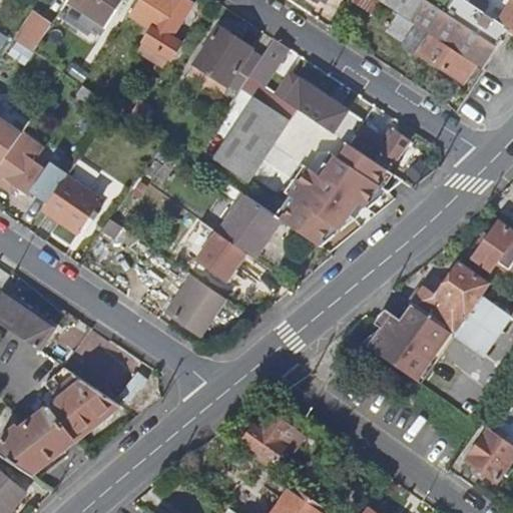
[(97,0),(116,13),(124,0),(97,0)]
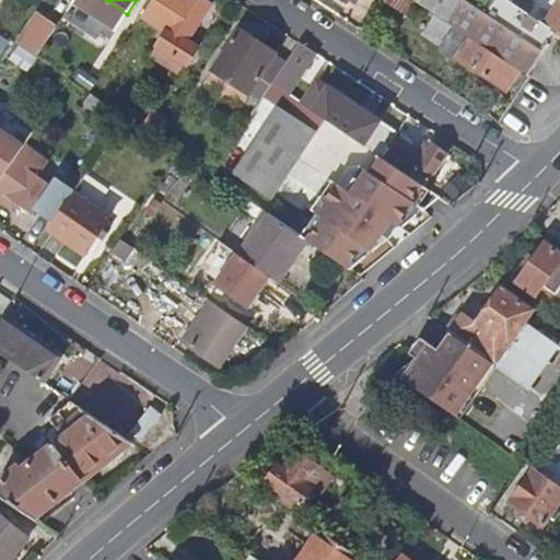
[(151,0),(141,15),(165,32),(154,47),(187,68),(198,49),(187,43),(211,6),(202,0),(151,0)]
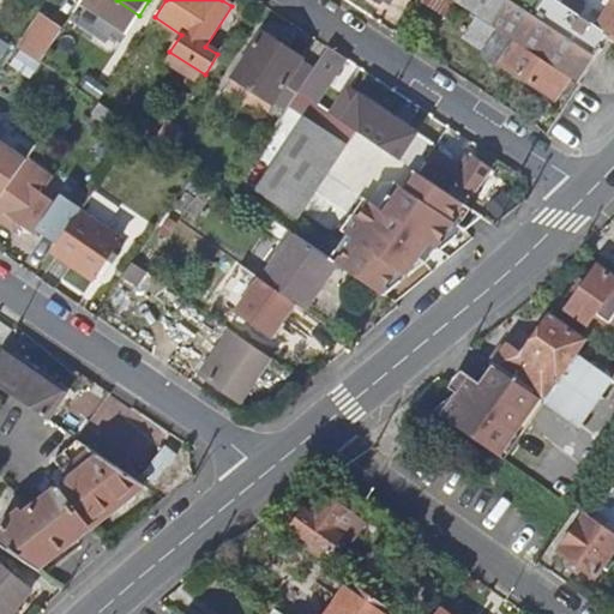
[(504,4),(505,0),(450,0),(495,29),(510,6),(504,4)]
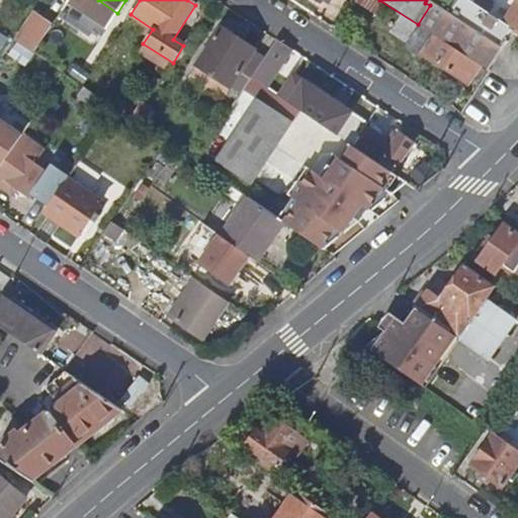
[(515,30),(466,0),(426,0),(425,3),(430,5),(418,24),(435,36),(482,66),(489,71),(504,47),(515,30)]
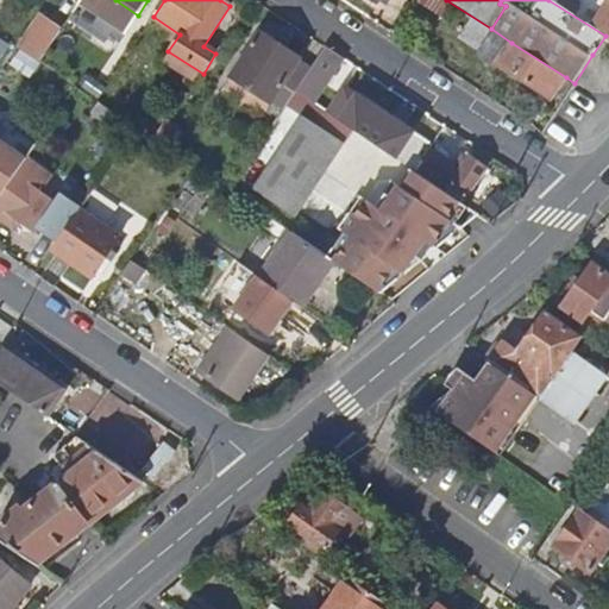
[(608,0),(548,0),(606,36),(608,38),(608,0)]
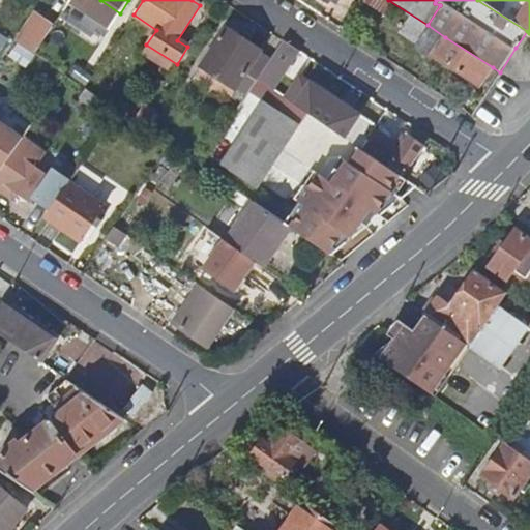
[(35,16),(17,42),(34,54),(52,27),(35,16)]
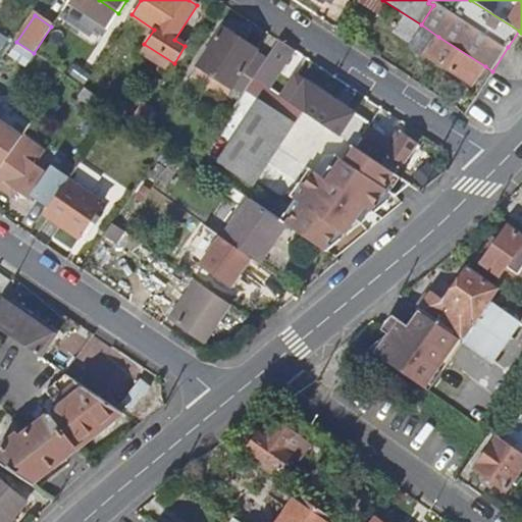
[(222,29),(197,66),(232,89),(242,74),(257,51),(222,29)]
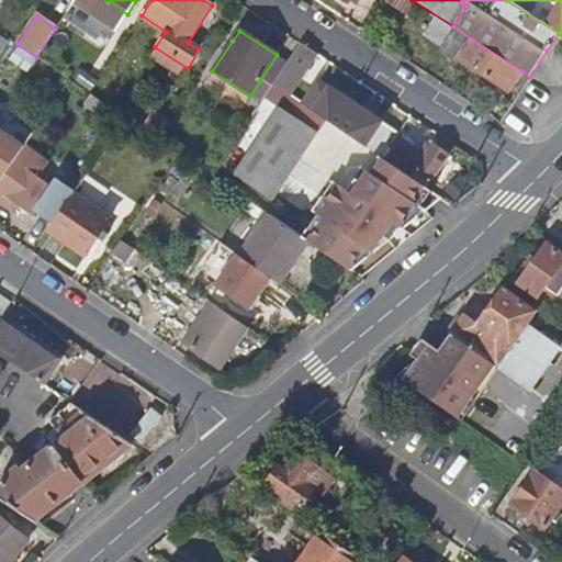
[(460,58),(503,87),(508,79),(515,82),(523,71),(472,40),(460,58)]
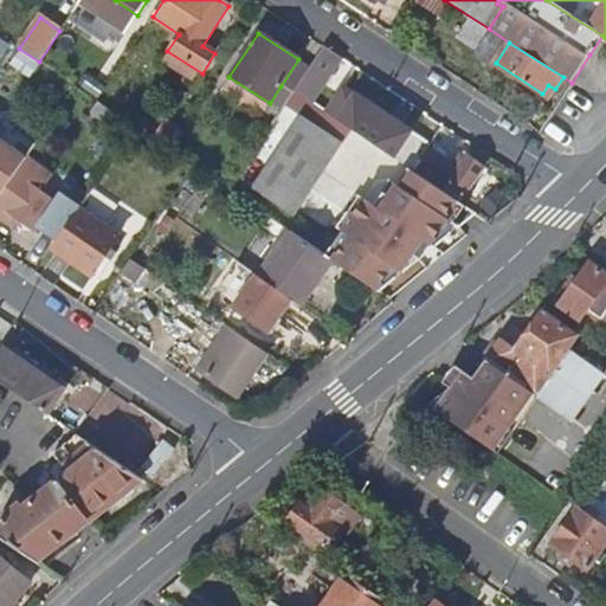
[(310,68),(295,91),(310,103),(340,58),(323,47),(310,68)]
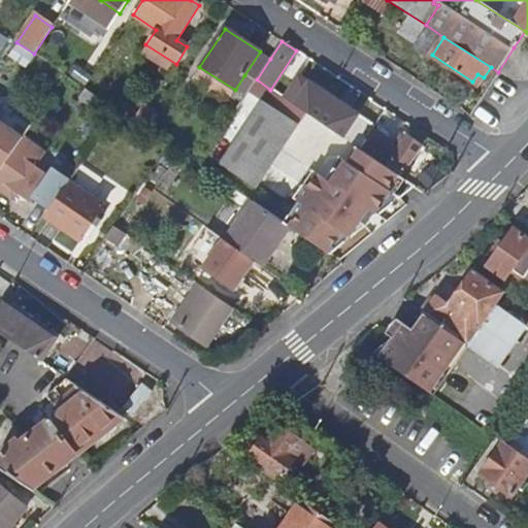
[(260,52),(244,75),(255,81),(257,79),(270,59),(260,52)]
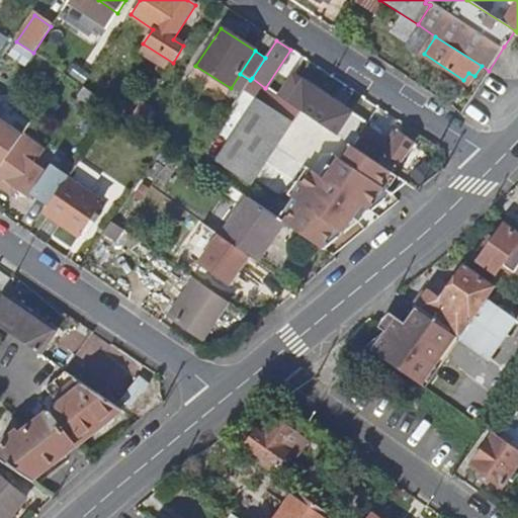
[(279,97),(353,146),(364,128),(367,124),(292,76),(279,97)]
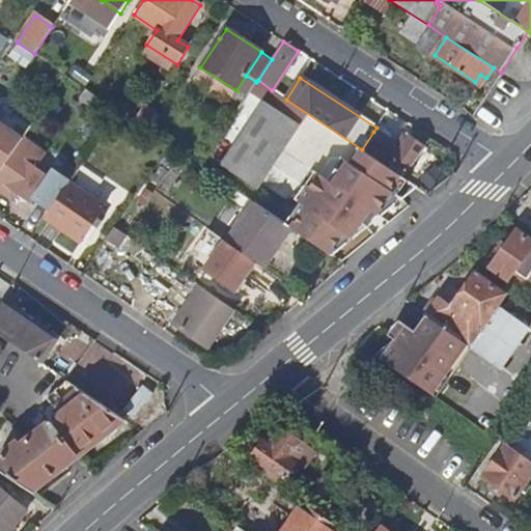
[(0,172),(1,171),(22,139),(0,124),(0,172)]
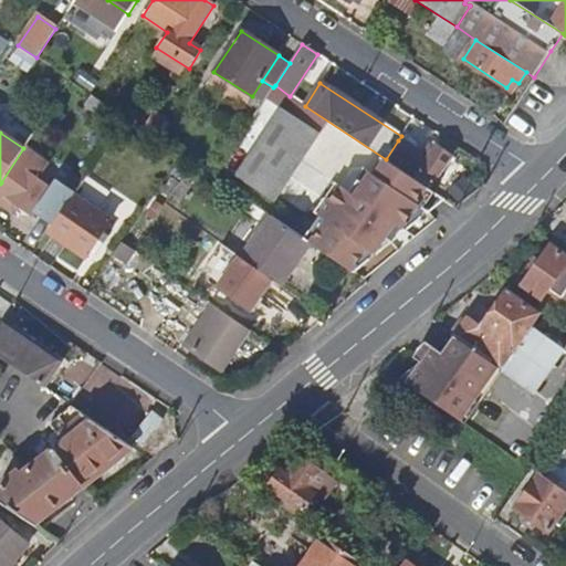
[(398,140),(386,159),(387,160),(415,179),(420,171),(416,168),(423,156),(398,140)]
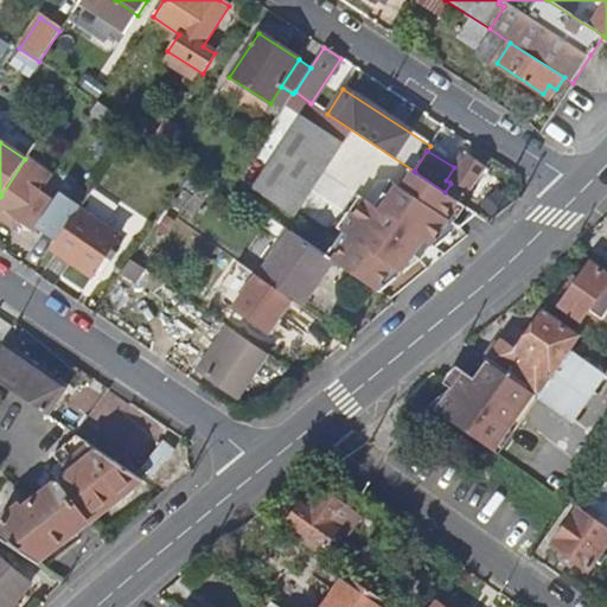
[(0,197),(0,218),(5,223),(10,216),(34,232),(42,222),(62,235),(78,210),(82,204),(48,180),(50,177),(40,171),(43,166),(27,155),(25,159),(1,196),(0,197)]
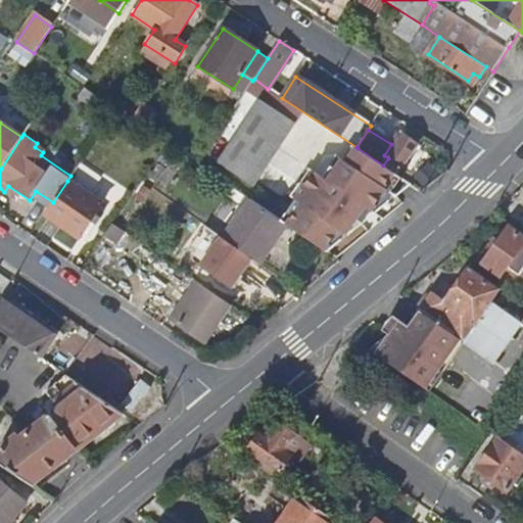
[(391,144),(384,155),(388,158),(383,165),(394,172),(397,174),(417,144),(402,136),(399,139),(396,137),(391,144)]
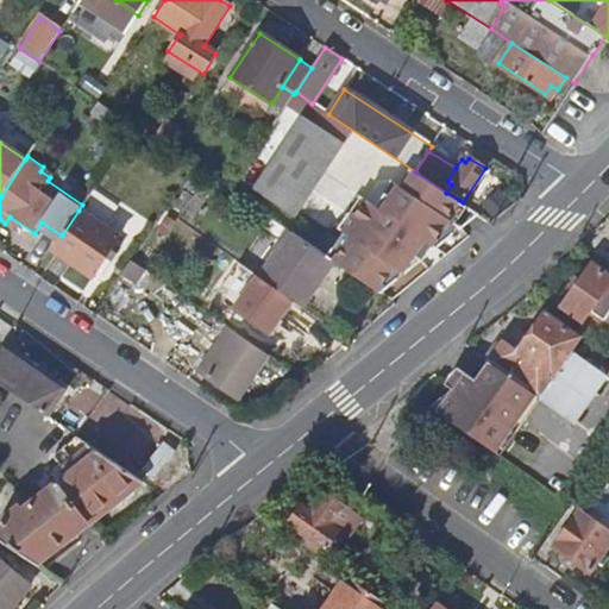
[(351,237),(334,262),(378,292),(396,267),(405,272),(422,259),(415,255),(425,239),(434,246),(452,219),(449,215),(459,200),(446,193),(416,173),(406,188),(399,183),(388,201),(382,209),(365,199),(344,231),(351,237)]
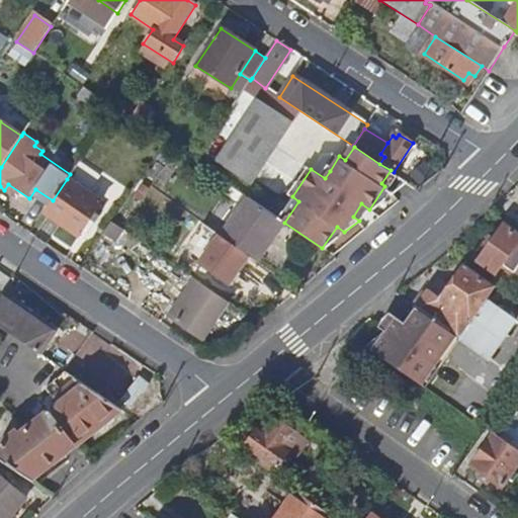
[(322,166),(330,171),(339,156),(332,152),(322,166)]
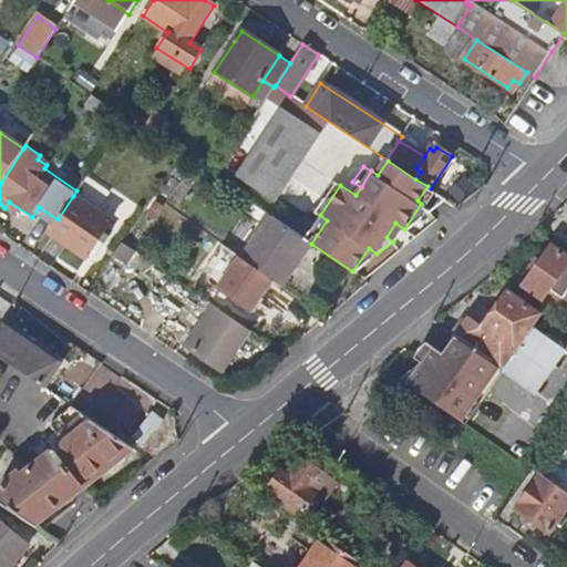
[(58,219),(48,233),(85,258),(111,222),(92,209),(105,191),(85,177),(76,191),(73,196),(58,219)]
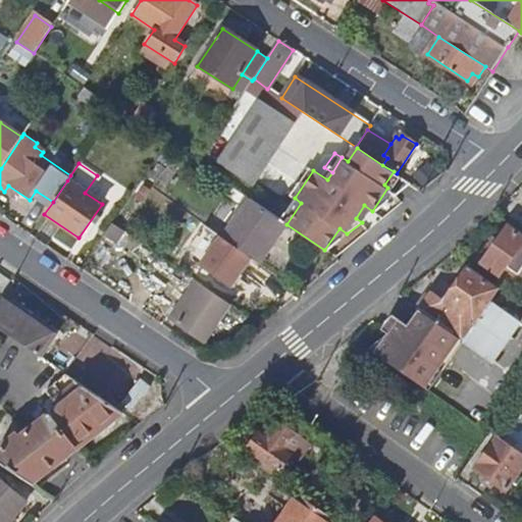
[(247,198),(220,237),(247,255),(255,260),(281,221),(279,220),(247,198)]
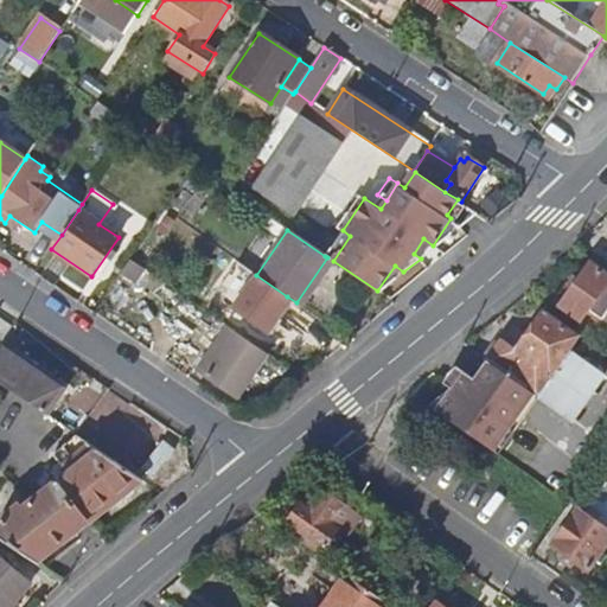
[(350,236),(343,230),(325,256),(327,257),(333,261),(350,236)]
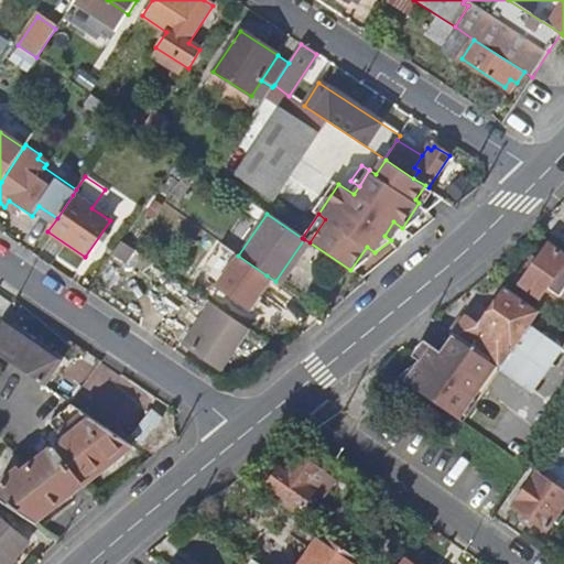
[(121,242),(110,258),(122,266),(133,250),(121,242)]
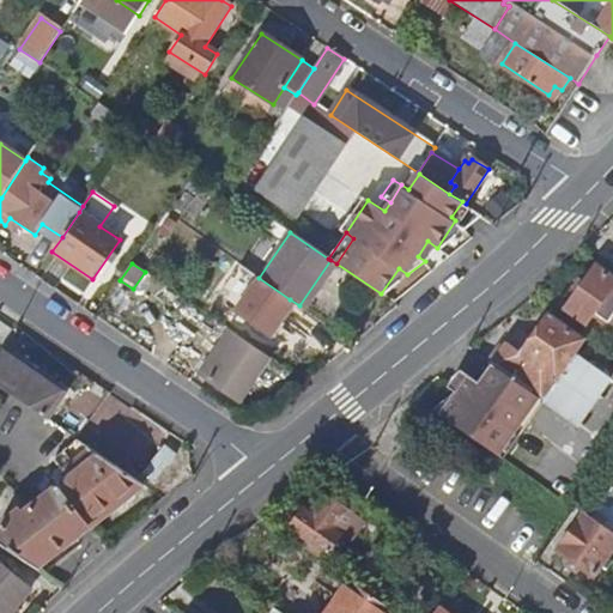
[(612,275),(598,266),(566,309),(588,325),(596,314),(608,322),(612,315),(612,275)]
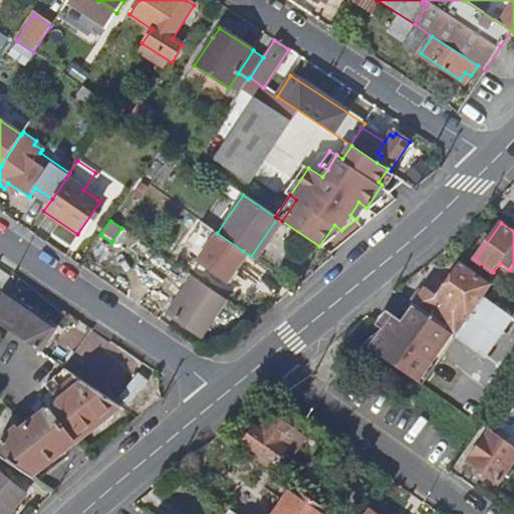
[(214,231),(194,260),(222,280),(243,251),(217,233),(214,231)]
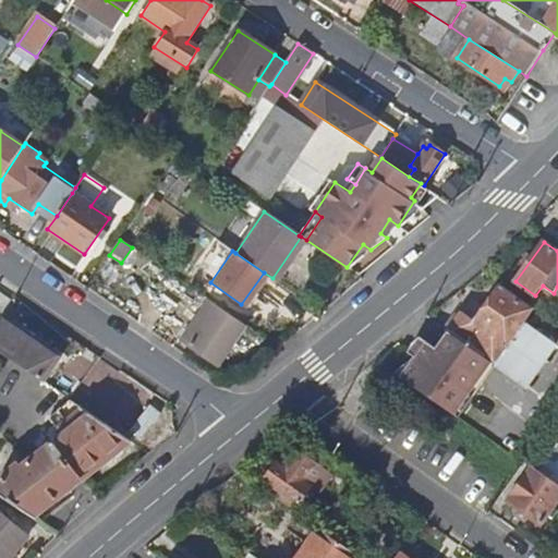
[(463,313),(449,331),(490,361),(501,368),(525,386),(556,343),(524,320),(533,308),(500,287),(476,320),(463,313)]
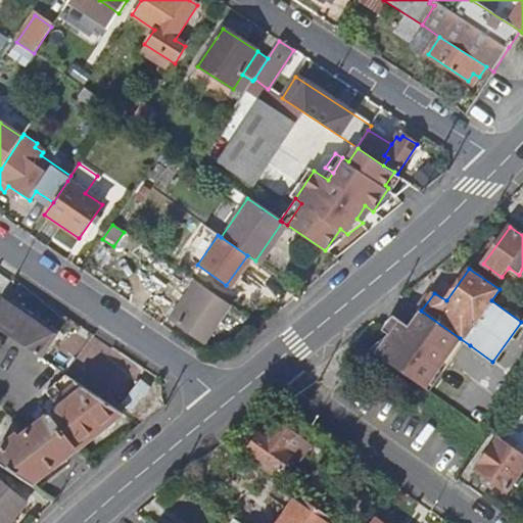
[(200,288),(177,324),(205,342),(229,307),(200,288)]
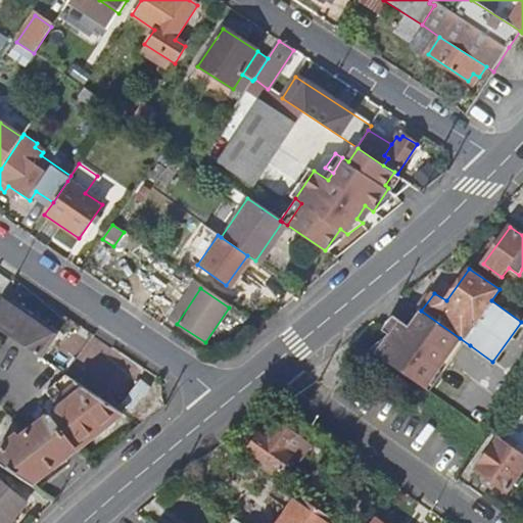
[(0,302),(0,331),(39,358),(54,336),(2,300),(0,302)]
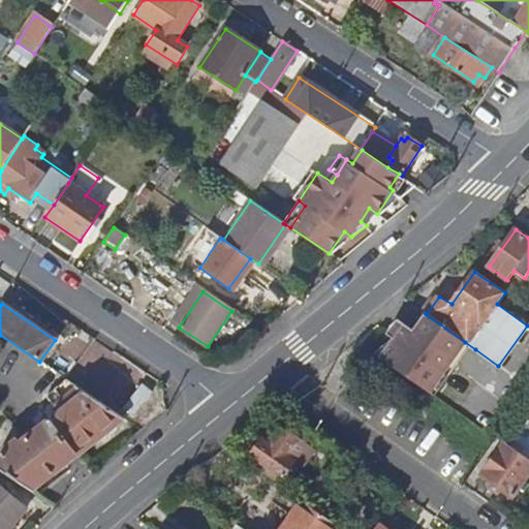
[(395,335),(379,356),(430,393),(461,347),(465,342),(426,314),(424,313),(412,329),(406,324),(395,334),(395,335)]
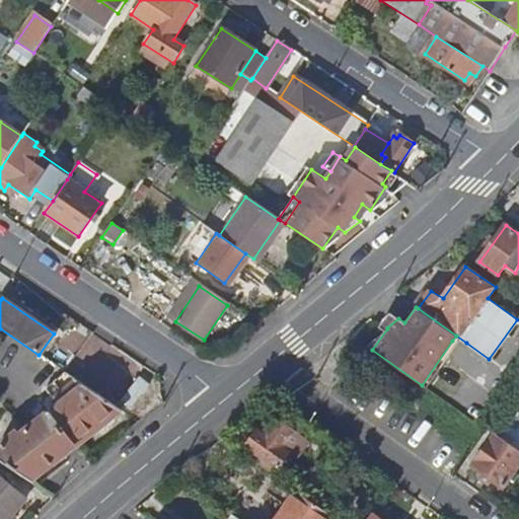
[(384,318),(382,325),(387,328),(387,327),(398,318),(390,312),(384,317),(384,318)]
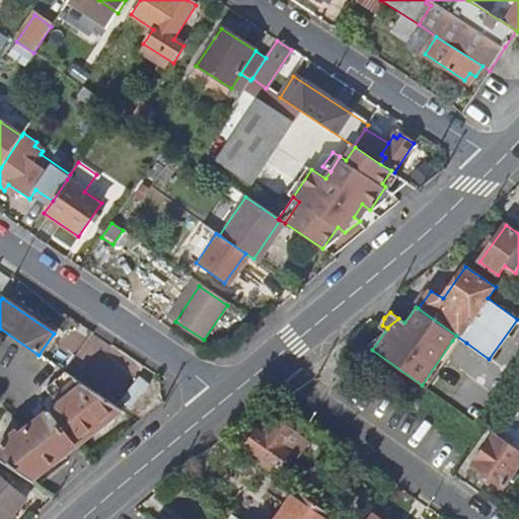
[(452,341),(463,348),(466,343),(456,336),(452,341)]
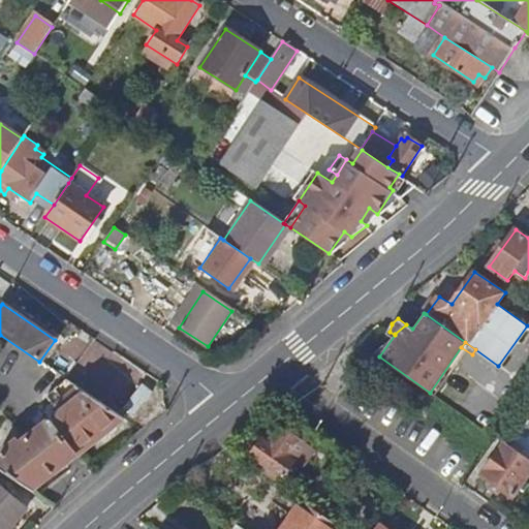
[(61,409),(0,459),(0,471),(30,492),(74,456),(76,457),(125,421),(65,380),(45,395),(55,407),(58,405),(61,409)]
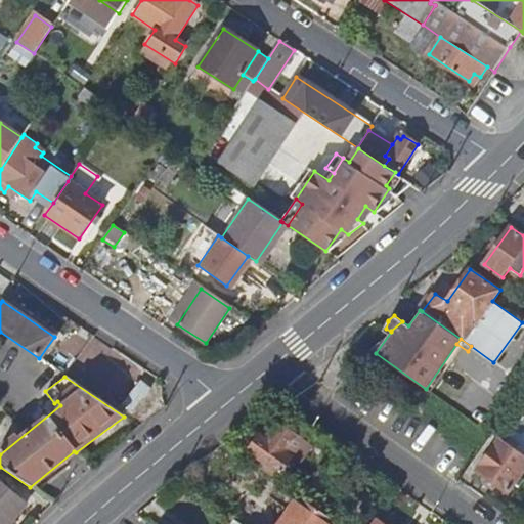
[(249,452),(279,474),(292,455),(285,450),(291,441),(296,444),(300,438),(279,424),(269,439),(262,434),(249,452)]
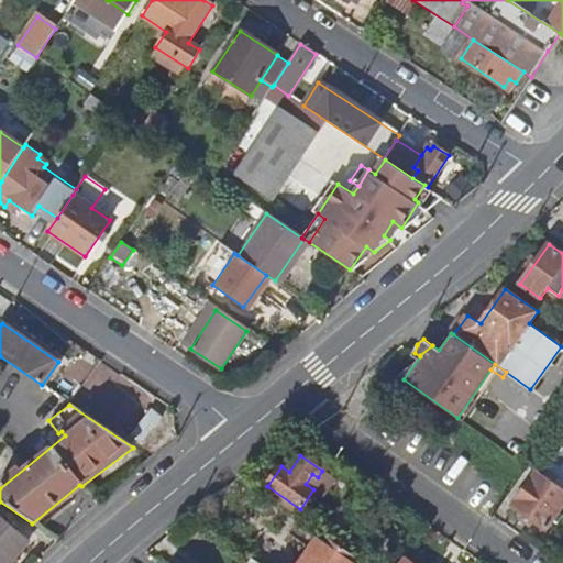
[(562,489),(537,472),(512,505),(545,529),(553,519),(558,521),(562,514),(562,507),(561,506),(562,504),(562,489)]
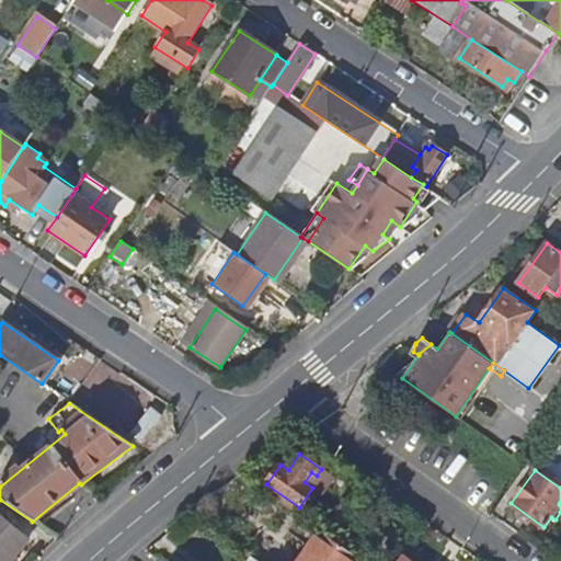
[(0,560),(7,560),(27,538),(0,513),(0,560)]
